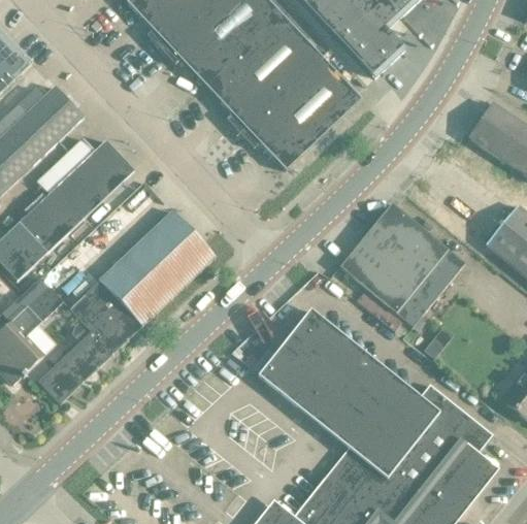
[(127,0),(153,28),(146,33),(161,48),(211,0),(127,0)]
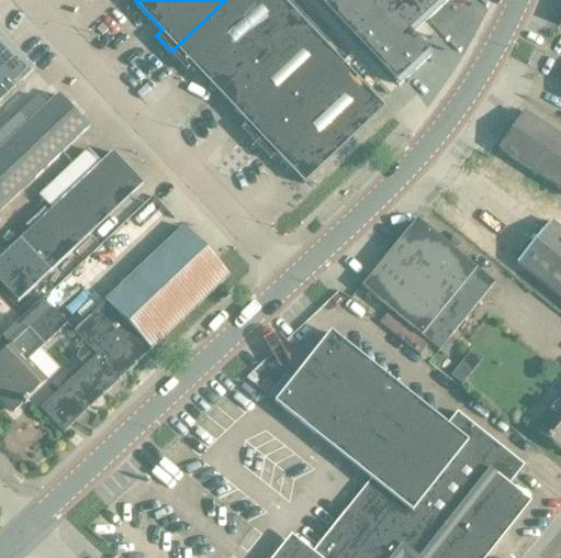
[(225,0),(171,52),(186,67),(192,60),(220,90),(300,14),(287,0),(225,0)]
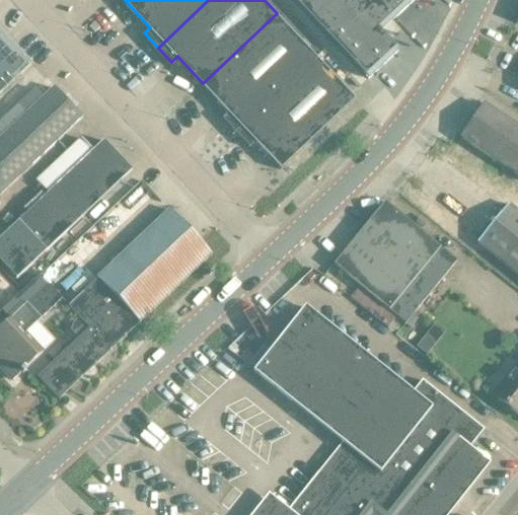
[(299,0),(369,74),(398,47),(380,27),(395,13),(382,0),(299,0)]
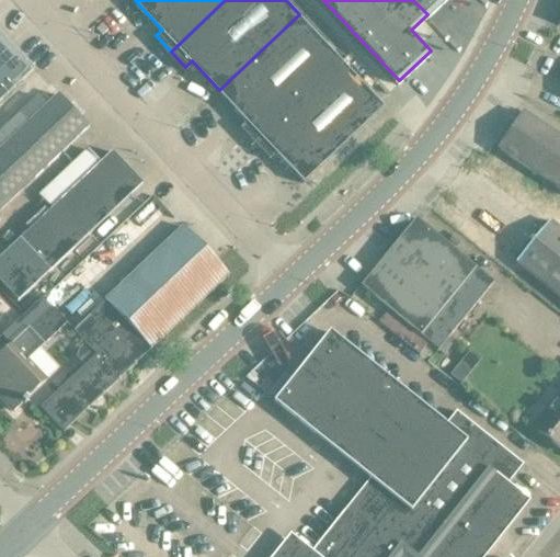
[(413,0),(427,14),(443,0),(413,0)]
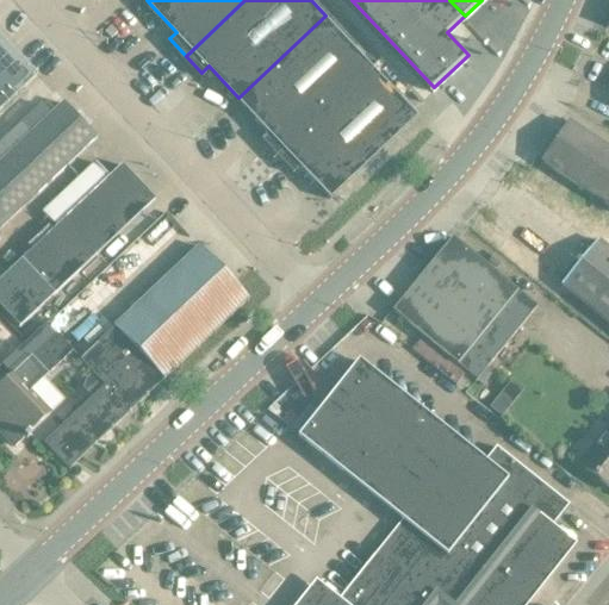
[(325,16),(238,98),(268,129),(261,135),(293,169),(300,163),(330,194),(417,112),(325,16)]
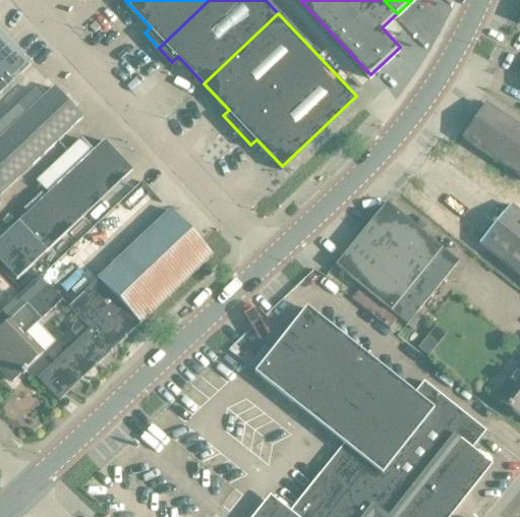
[(0,90),(32,60),(0,26),(0,90)]
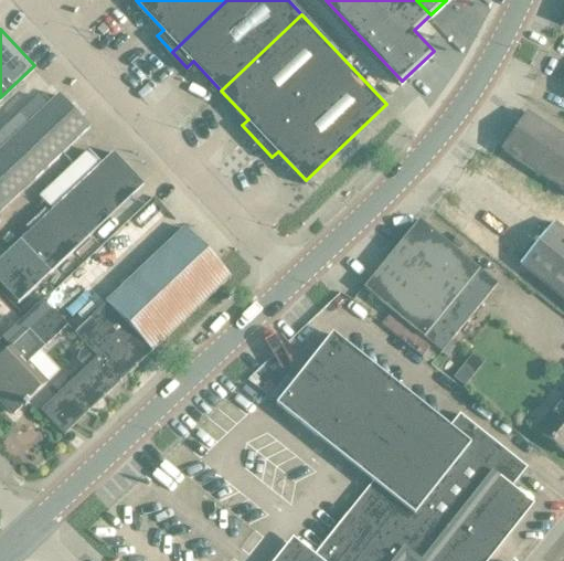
[(0,208),(89,124),(59,91),(48,102),(39,92),(0,128),(0,208)]
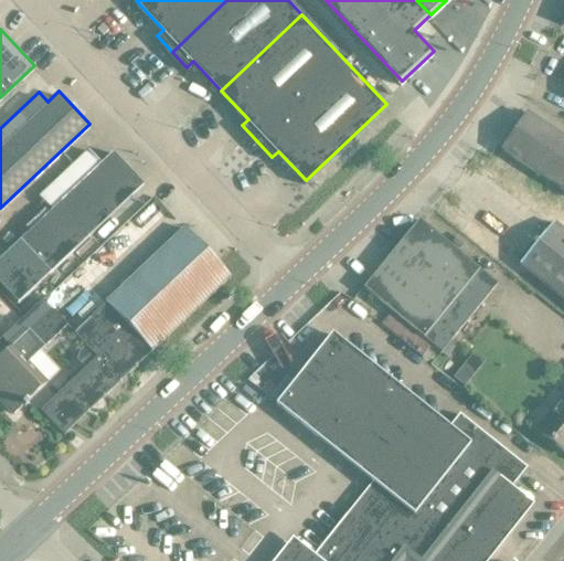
[(563,133),(527,108),(503,144),(502,146),(513,152),(507,162),(530,178),(536,168),(563,186),(563,133)]
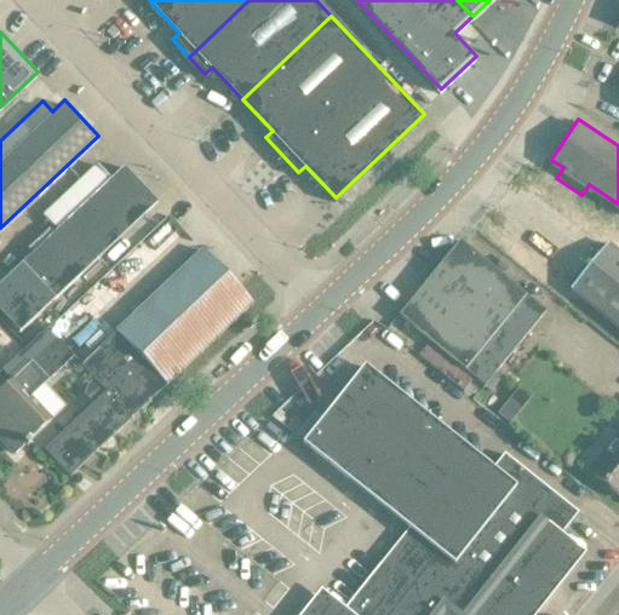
[(56,295),(158,199),(125,164),(110,176),(97,161),(44,211),(58,225),(22,259),(0,280),(0,306),(19,328),(56,295)]
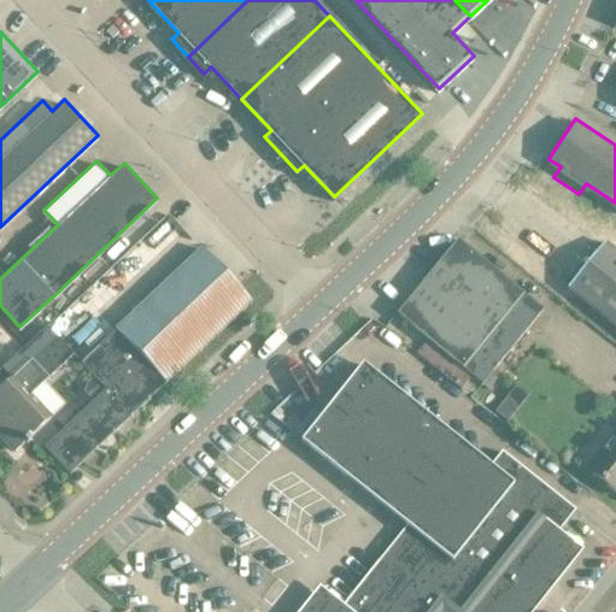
[(567,259),(573,249),(551,234),(545,243),(567,259)]
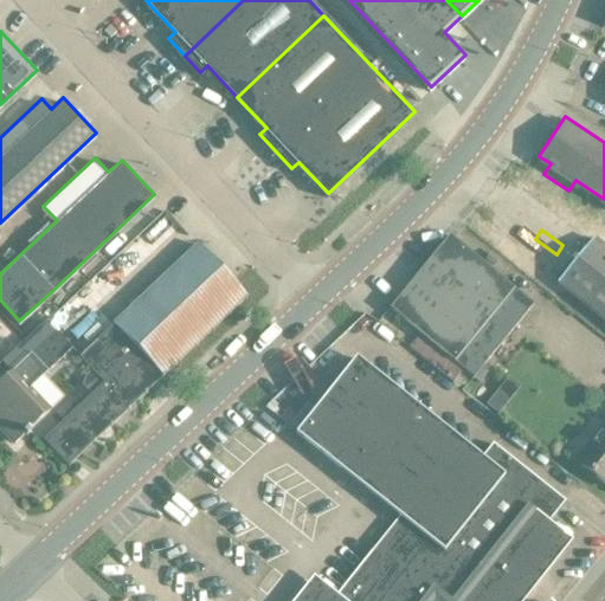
[(450,231),(390,304),(474,373),(534,299),(450,231)]
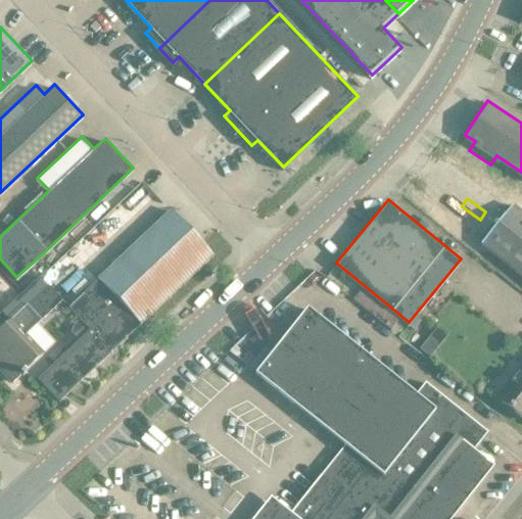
[(521,208),(513,202),(482,240),(521,272),(521,208)]
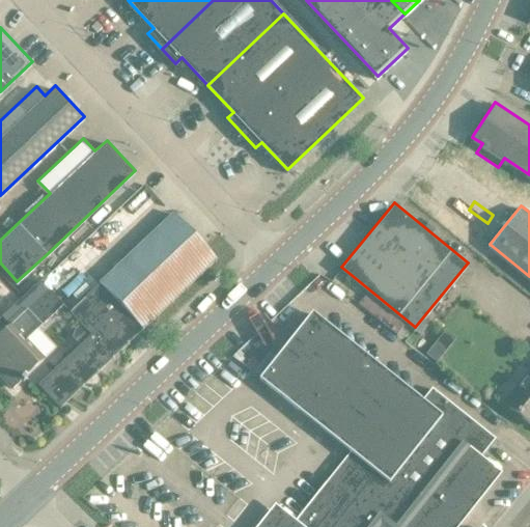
[(91,332),(61,361),(83,383),(216,256),(173,211),(70,309),(91,332)]
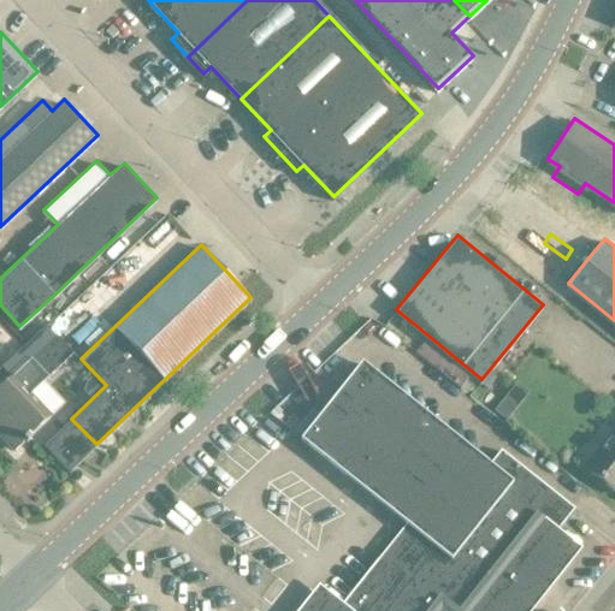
[(30,433),(51,414),(30,391),(75,350),(58,332),(13,374),(12,373),(0,385),(0,429),(16,446),(25,438),(28,439),(31,435),(30,433)]
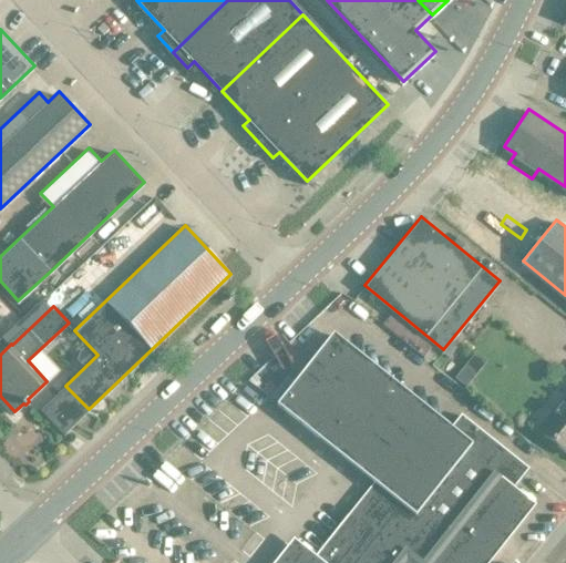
[(0,336),(14,323),(4,313),(0,316),(0,336)]
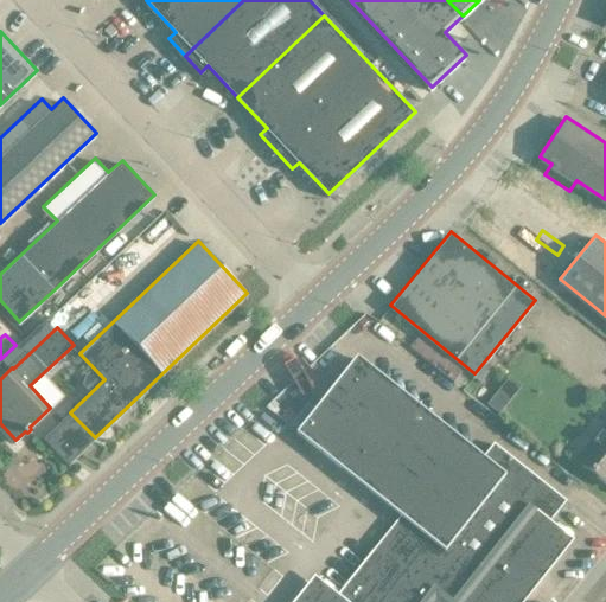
[(547,524),(567,498),(493,440),(482,455),(356,356),(297,431),(401,513),(333,597),(316,583),(300,601),(512,601),(563,537),(547,524)]
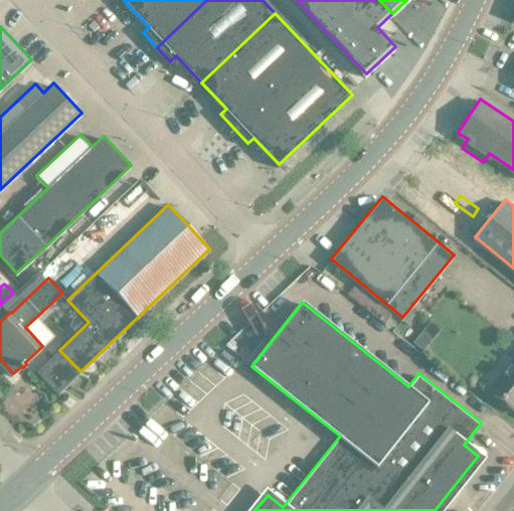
[(422,344),(441,322),(432,314),(412,336),(422,344)]
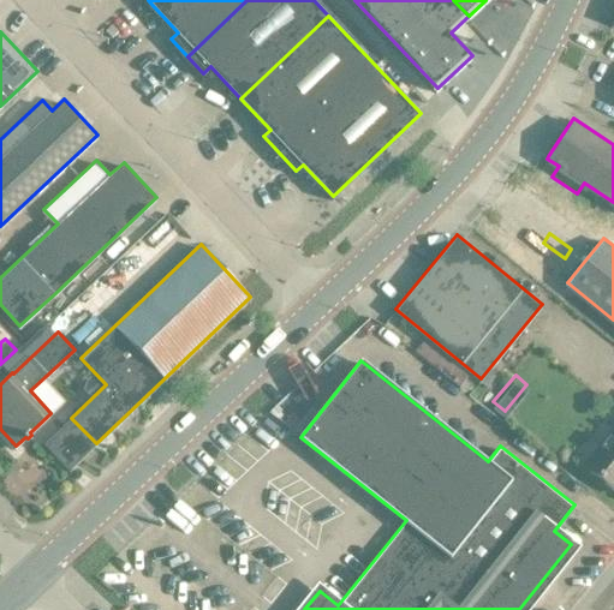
[(96,443),(71,418),(45,442),(69,468),(96,443)]
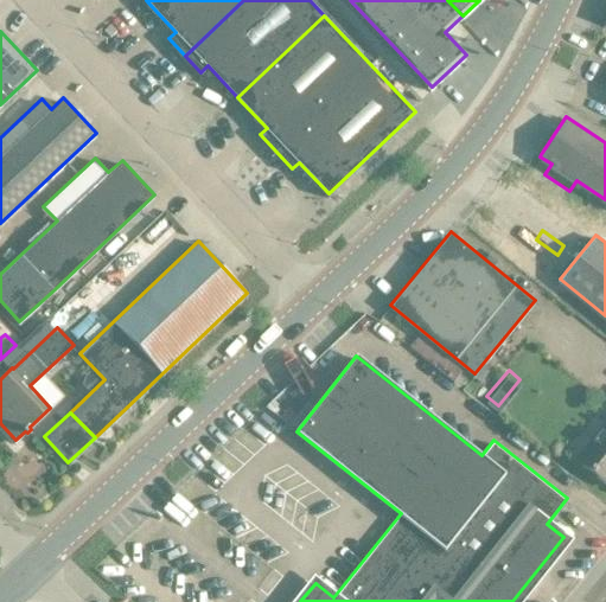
[(605,417),(575,455),(605,480),(605,417)]
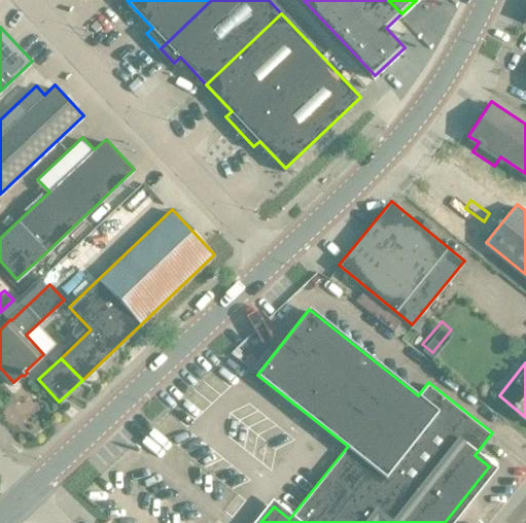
[(222,406),(270,439),(283,418),(236,385),(222,406)]
